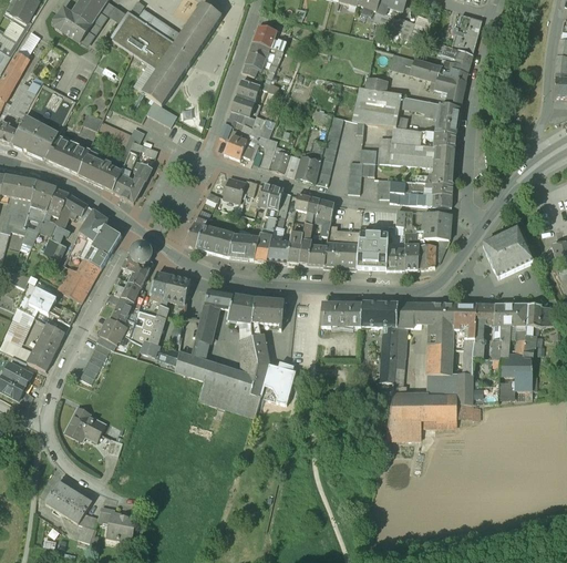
[(11,0),(6,11),(12,14),(19,0),(11,0)]
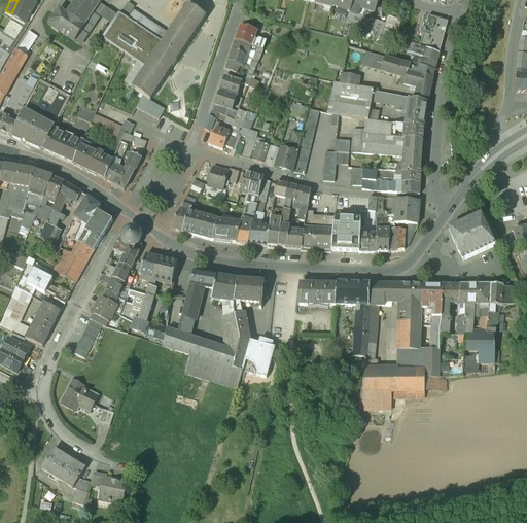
[(37,1),(35,0),(18,0),(11,13),(24,21),(27,22),(37,1)]
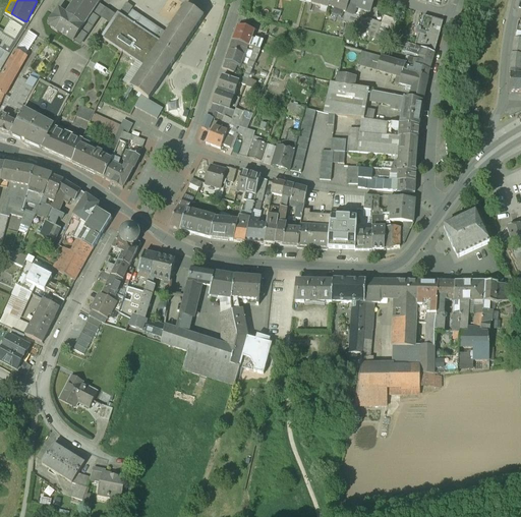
[(54,12),(50,19),(51,24),(57,30),(58,27),(74,39),(74,38),(100,1),(100,0),(72,0),(65,11),(58,6),(58,7),(55,13),(54,12)]
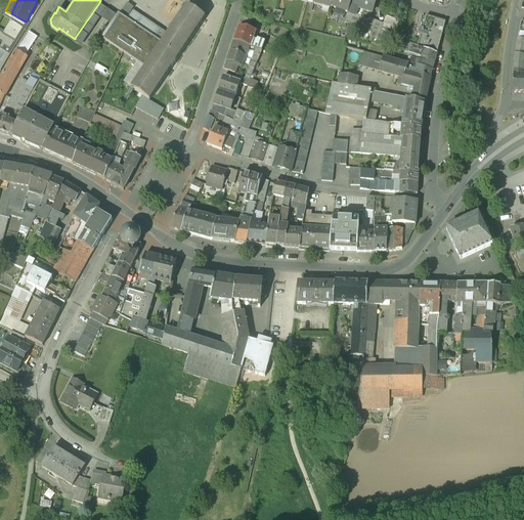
[(167,0),(161,9),(172,16),(183,0),(167,0)]
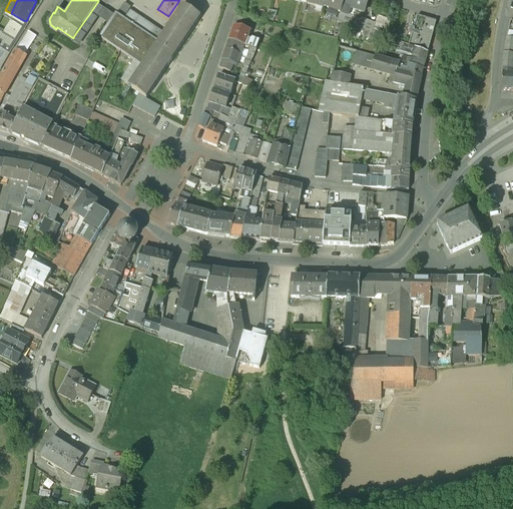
[(323,0),(323,3),(341,9),(344,0),(323,0)]
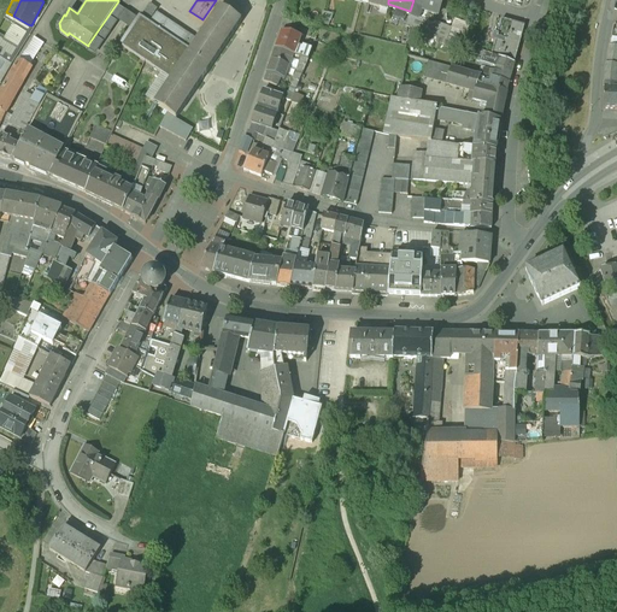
[(413,0),(410,11),(410,12),(418,15),(421,6),(436,12),(440,0),(413,0)]
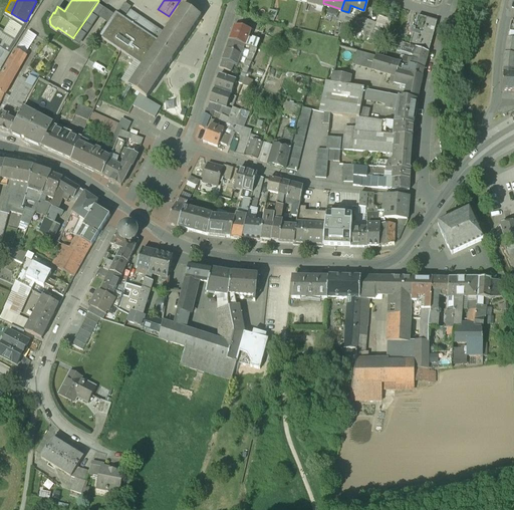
[(113,12),(98,1),(73,37),(79,41),(99,13),(107,20),(113,12)]
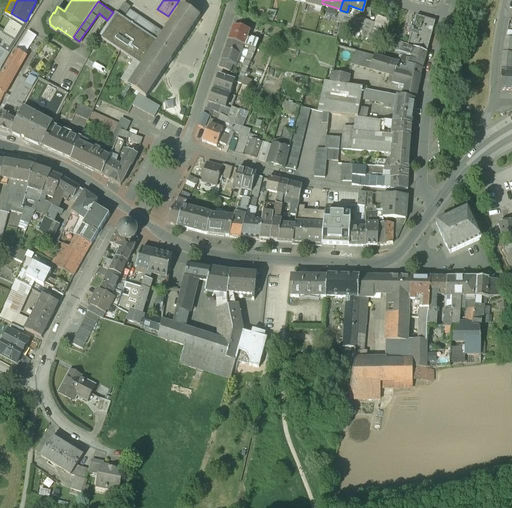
[(141,63),(128,83),(139,90),(146,95),(201,14),(183,2),(163,31),(141,63)]
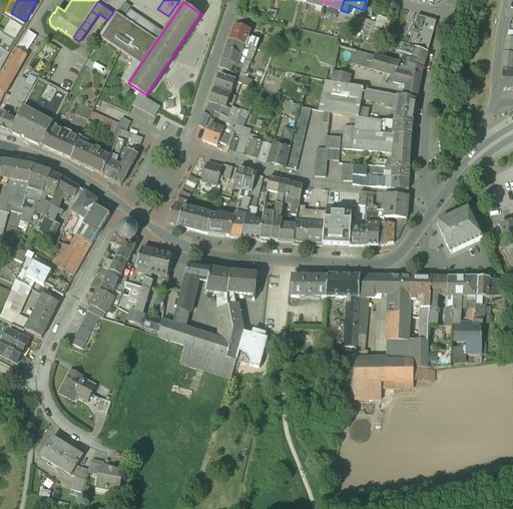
[(163,31),(131,9),(124,18),(117,14),(111,23),(111,22),(101,36),(120,48),(141,63),(163,31)]
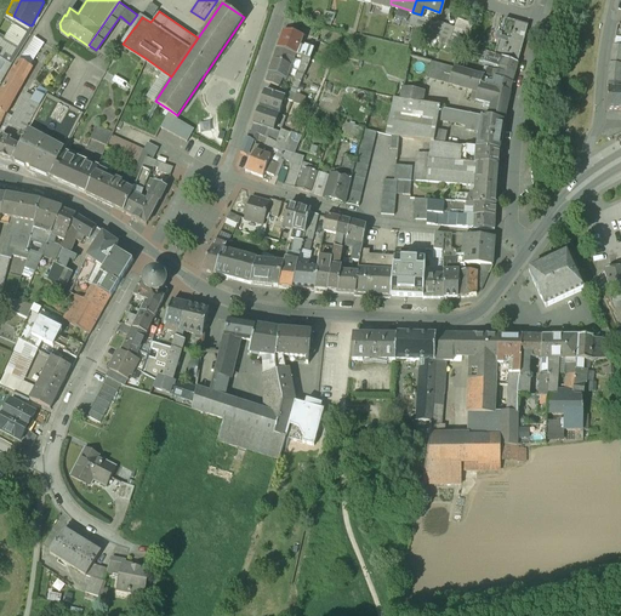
[(421,15),(412,12),(409,24),(465,43),(467,35),(469,29),(436,18),(434,20),(421,15)]
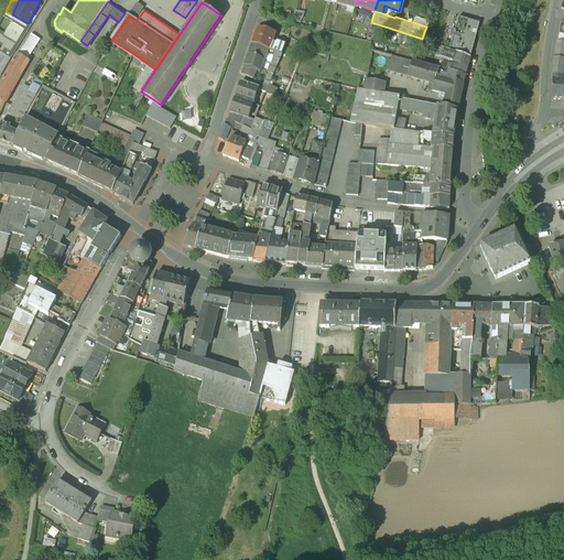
[(479,20),(457,14),(454,28),(451,27),(448,33),(452,34),(448,47),(469,54),(479,20)]
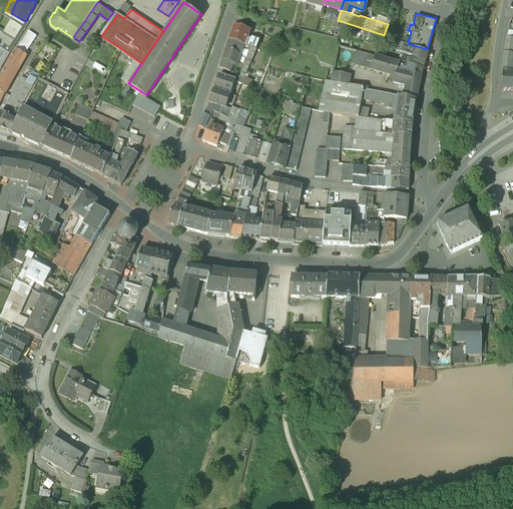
[(0,46),(2,48),(0,52),(0,68),(28,22),(26,21),(23,20),(21,23),(13,18),(5,32),(0,29),(0,46)]
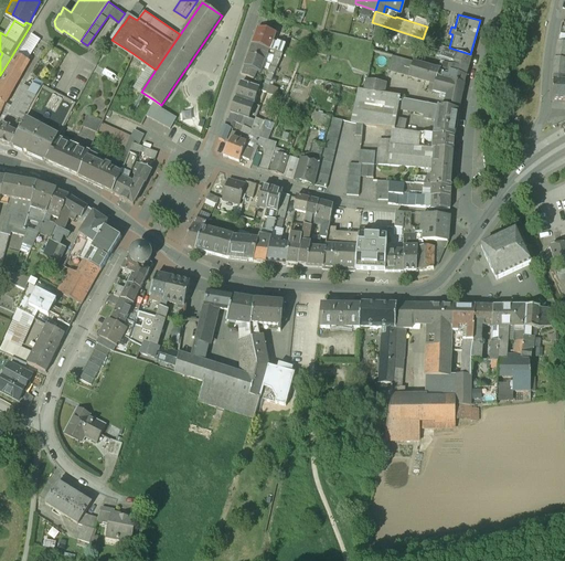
[(276,31),(257,27),(252,41),(268,48),(276,50),(274,54),(280,56),(285,42),(277,40),(277,41),(273,40),(276,31)]
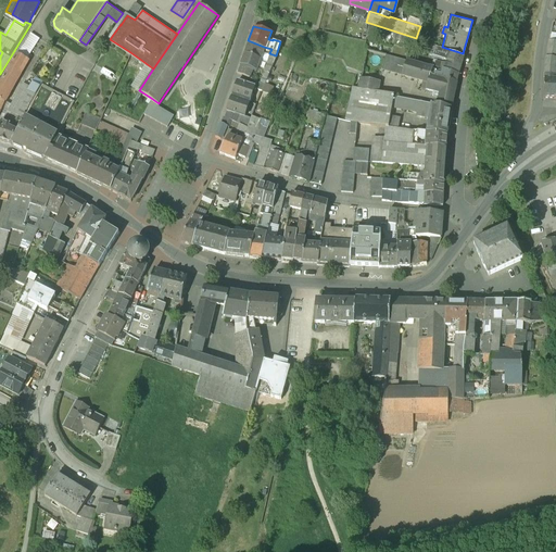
[(30,30),(0,82),(0,97),(3,99),(39,36),(30,30)]
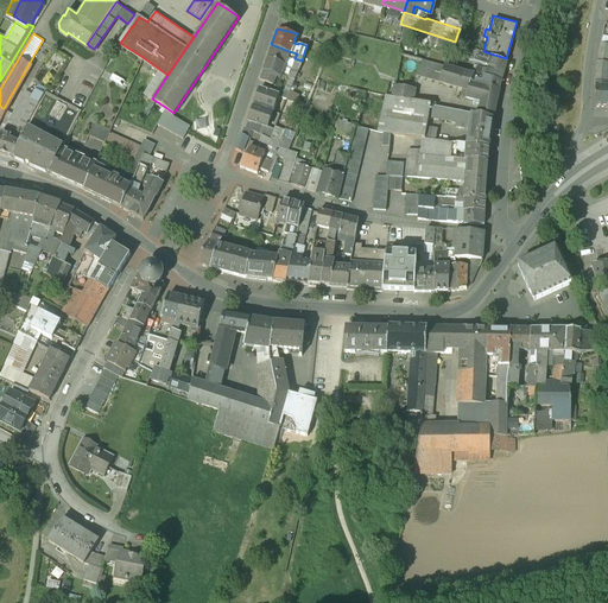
[(597,61),(607,61),(607,35),(602,33),(597,61)]
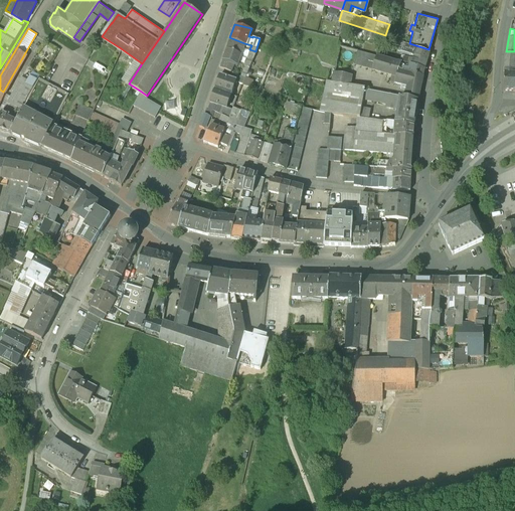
[(400,33),(387,29),(385,35),(400,40),(401,38),(398,37),(400,33)]
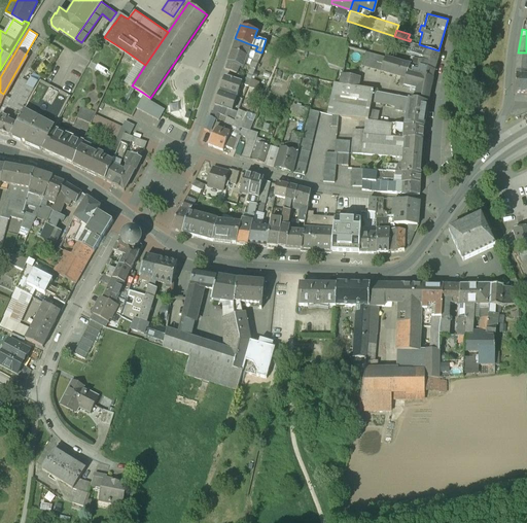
[(250,44),(235,38),(232,48),(247,54),(250,44)]
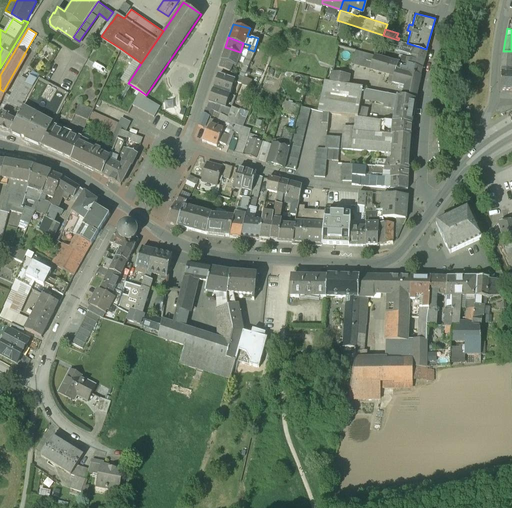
[(407,43),(400,40),(397,48),(412,53),(411,55),(423,59),(426,49),(407,43)]
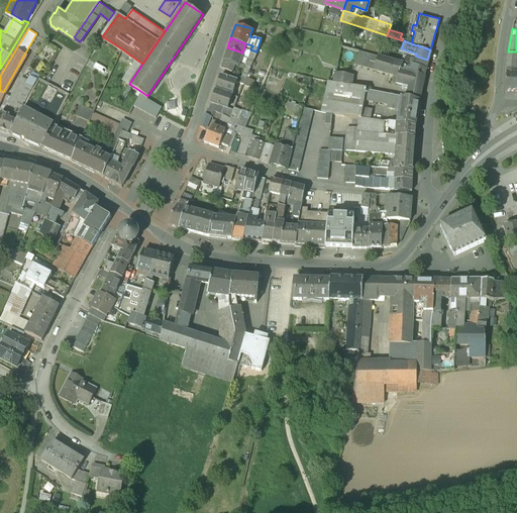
[(350,82),(355,62),(358,47),(341,43),(333,79),(350,82)]
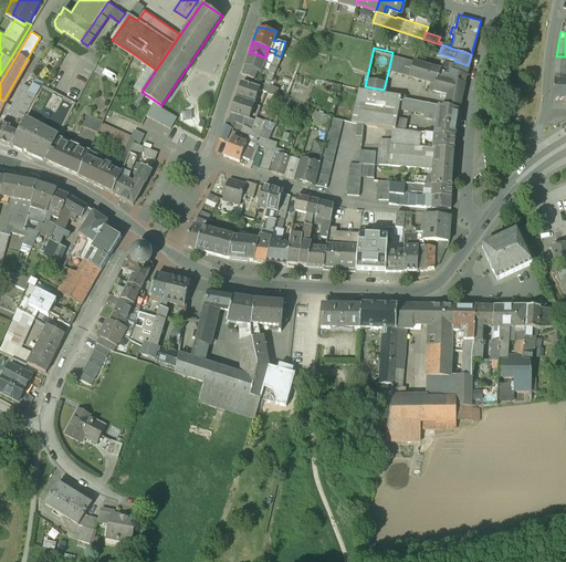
[(265,58),(249,52),(244,64),(258,69),(261,70),(265,58)]
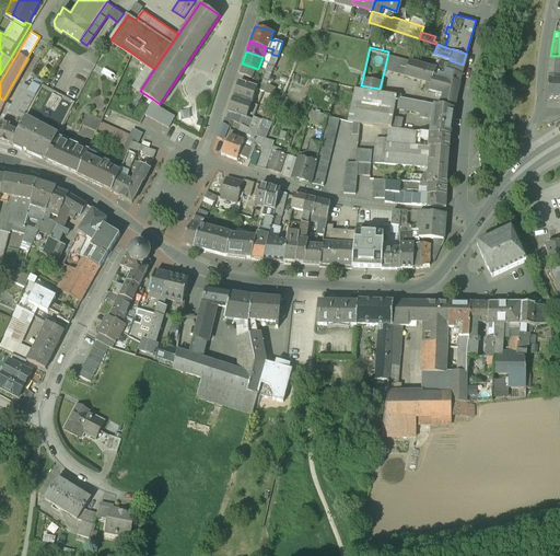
[(409,58),(388,51),(385,67),(405,72),(409,58)]
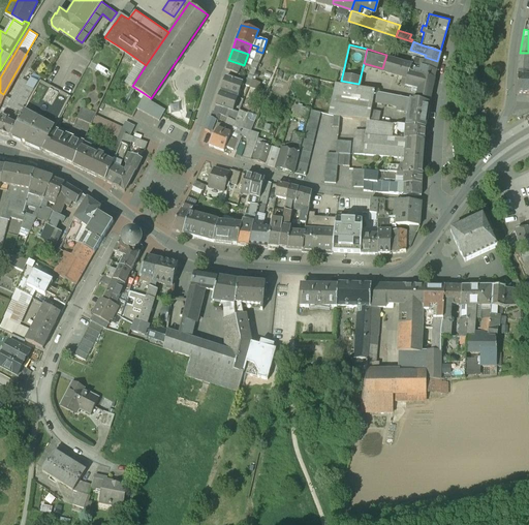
[(528,72),(527,73),(528,55),(528,53),(520,53),(518,72),(517,90),(528,89),(528,72)]
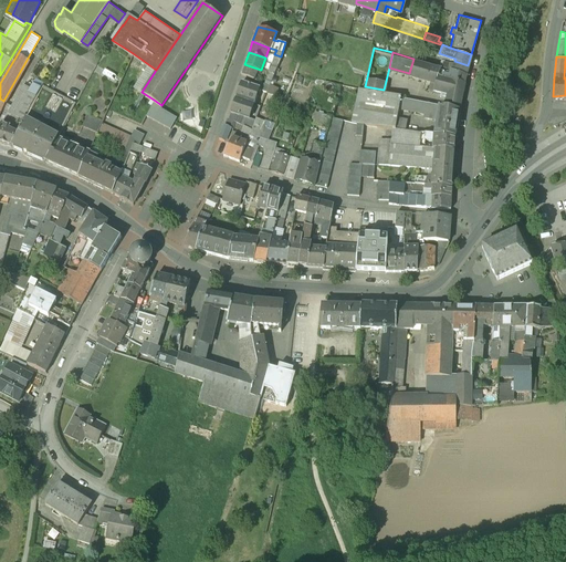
[(464,81),(447,76),(438,74),(441,66),(413,59),(409,73),(430,79),(428,85),(449,92),(446,104),(459,107),(464,81)]
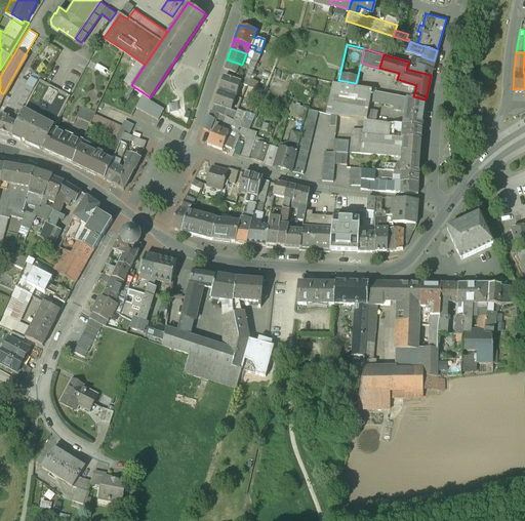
[(434,61),(421,56),(420,57),(410,55),(409,61),(411,62),(412,59),(420,62),(419,64),(433,68),(434,61)]
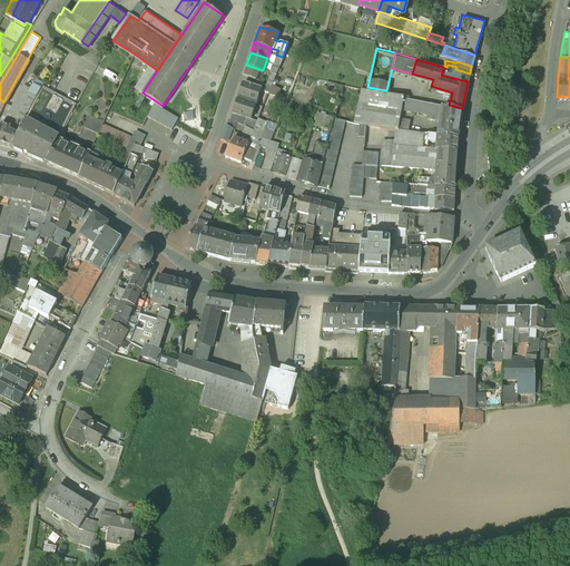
[(274,61),(269,70),(276,72),(279,64),(274,61)]
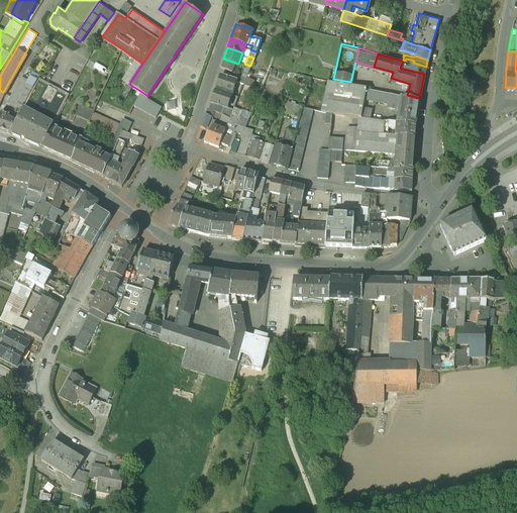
[(235,63),(223,59),(220,65),(231,70),(235,63)]
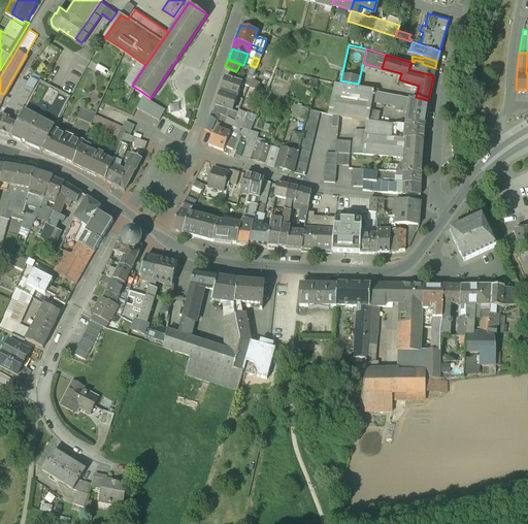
[(422,64),(420,64),(420,67),(414,65),(413,69),(417,71),(433,75),(435,68),(422,64)]
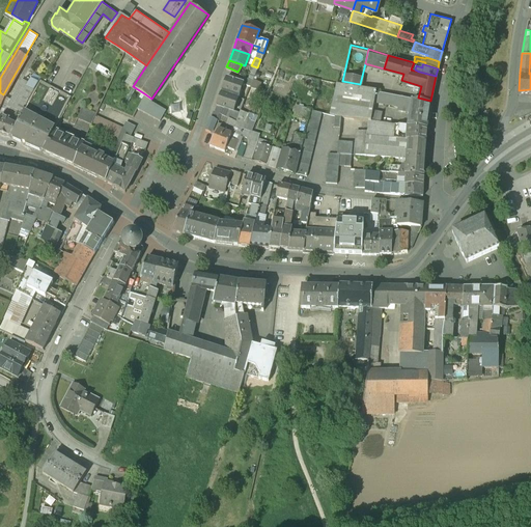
[(241,74),(238,80),(243,82),(250,85),(252,79),(248,77),(241,74)]
